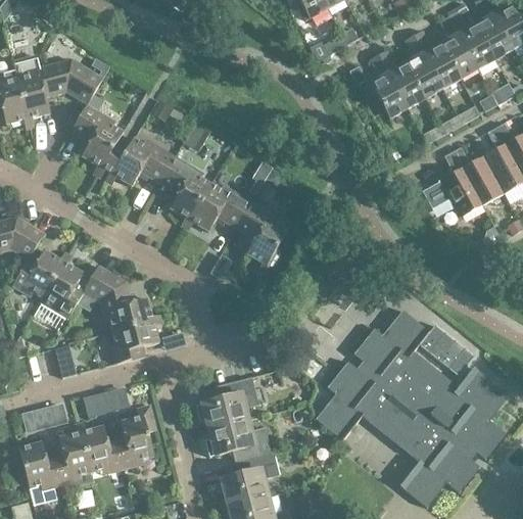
[(19,1),(18,0),(3,0),(0,4),(0,9),(3,21),(19,1)]
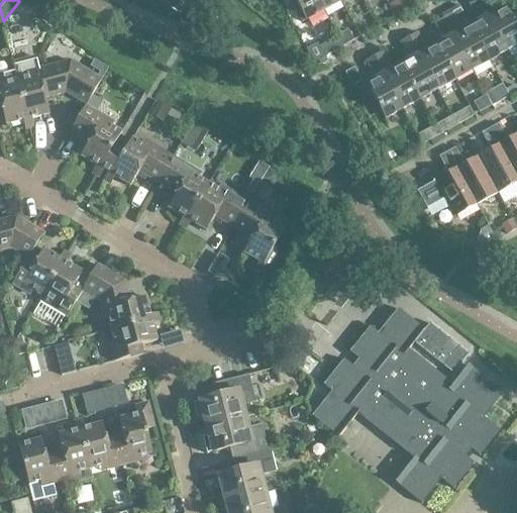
[(294,0),(305,18),(322,8),(317,0),(294,0)]
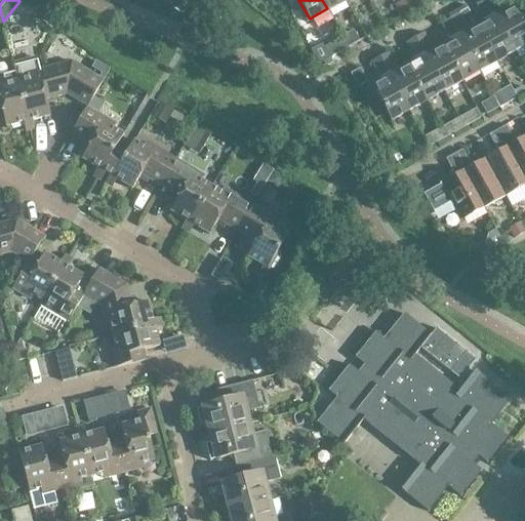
[(322,0),(327,8),(341,0),(322,0)]
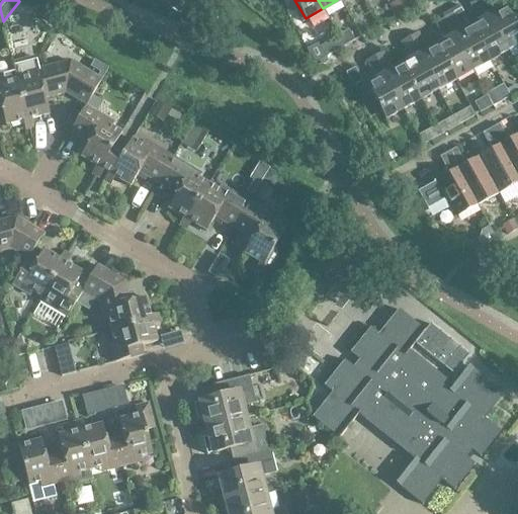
[(408,0),(393,9),(396,14),(413,5),(411,0),(408,0)]
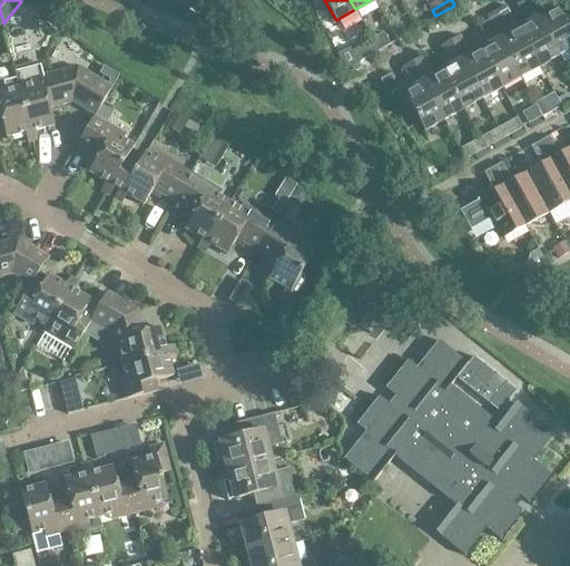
[(518,25),(540,64),(559,54),(537,15),(529,0),(519,0),(517,1),(527,20),(518,25)]
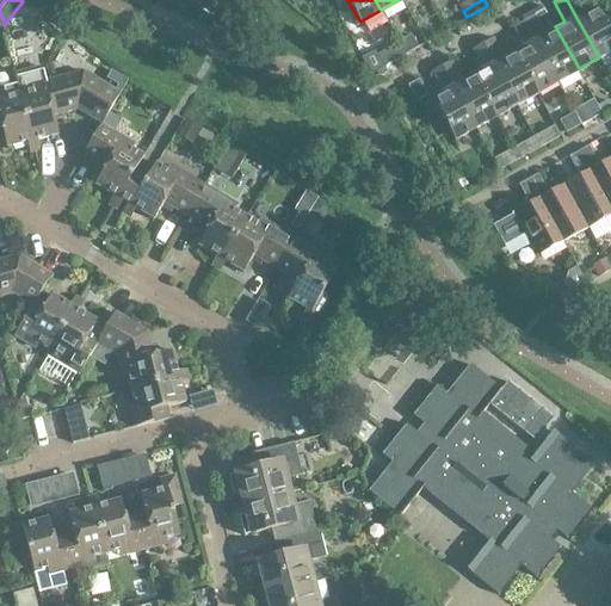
[(567,0),(575,16),(599,57),(610,50),(610,30),(596,4),(586,10),(580,0),(567,0)]
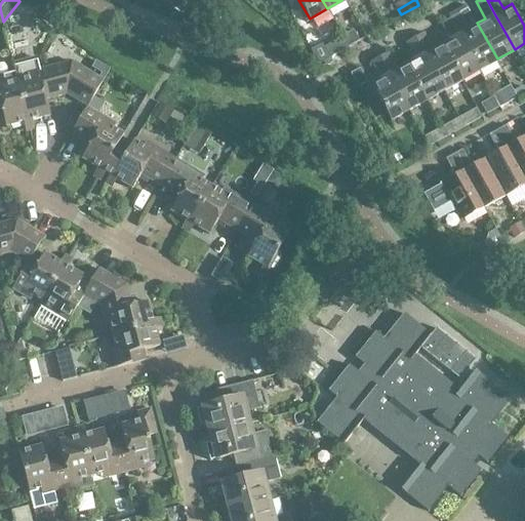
[(497,58),(477,23),(469,28),(458,10),(450,15),(459,32),(480,68),(497,58)]
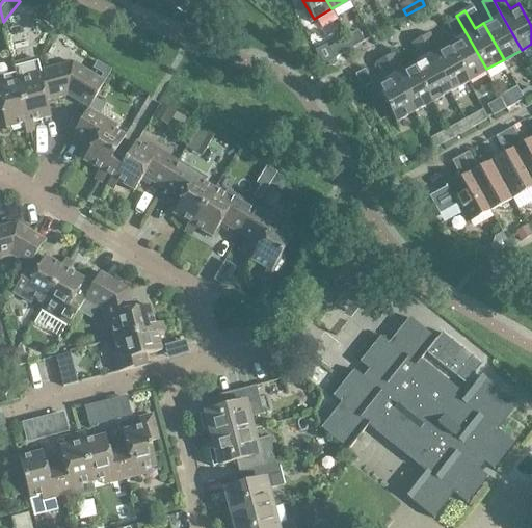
[(448,43),(468,79),(486,69),(466,32),(456,16),(446,21),(456,37),(448,43)]
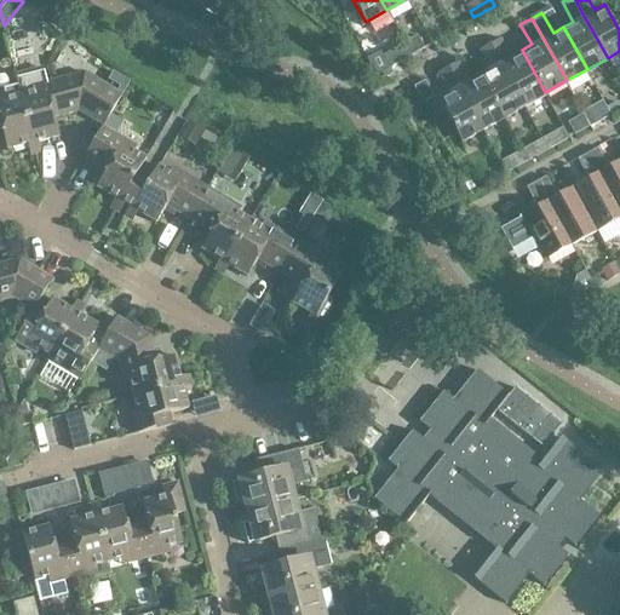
[(402,40),(409,53),(425,45),(418,32),(402,40)]
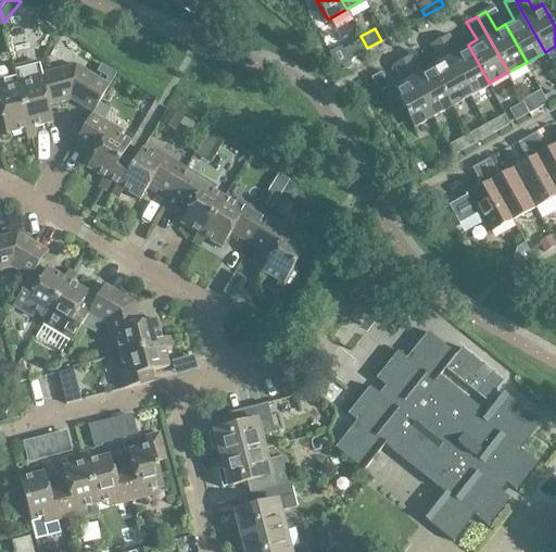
[(489,83),(468,45),(458,50),(447,32),(438,37),(471,92),(489,83)]
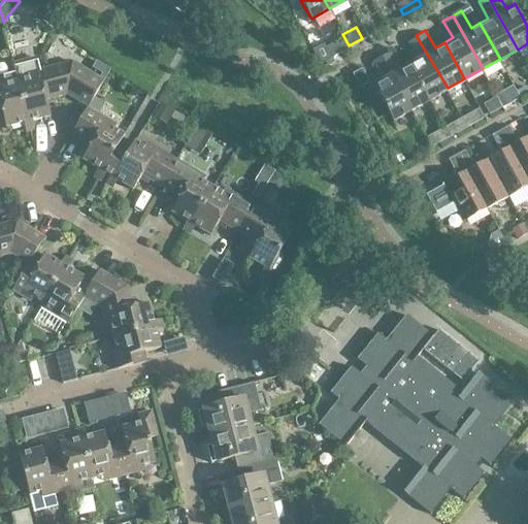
[(349,45),(342,34),(326,44),(332,55),(349,45)]
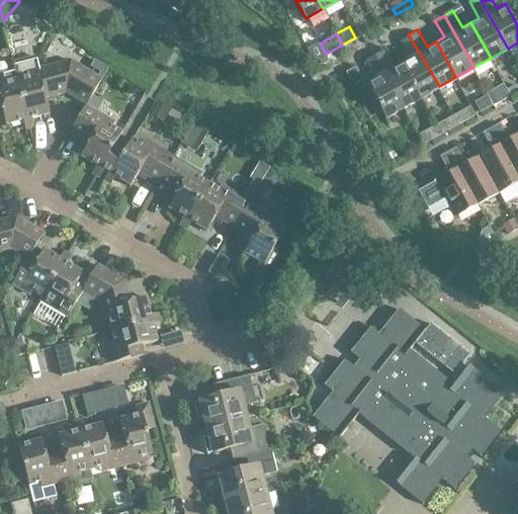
[(401,61),(421,96),(439,86),(408,34),(400,38),(409,57),(401,61)]
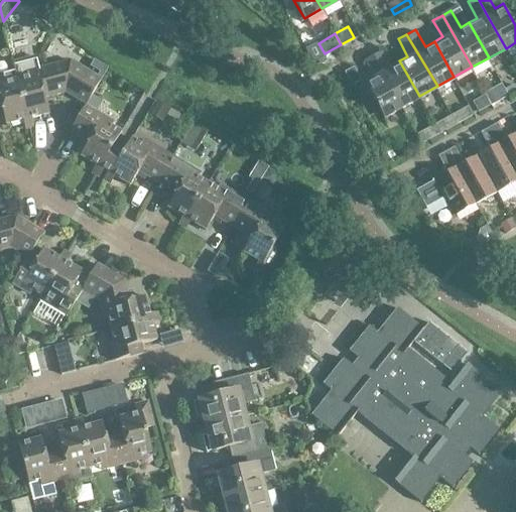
[(419,96),(399,60),(391,65),(381,48),(372,53),(401,105),(419,96)]
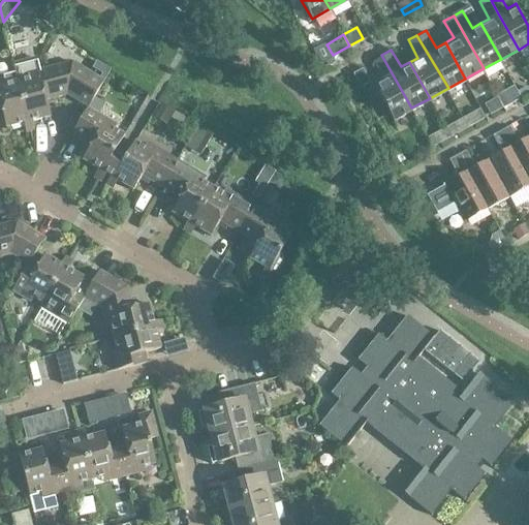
[(13,60),(16,70),(27,119),(48,114),(44,98),(52,95),(53,97),(67,93),(87,104),(93,94),(95,94),(105,78),(72,58),(45,65),(39,67),(36,54),(13,60)]
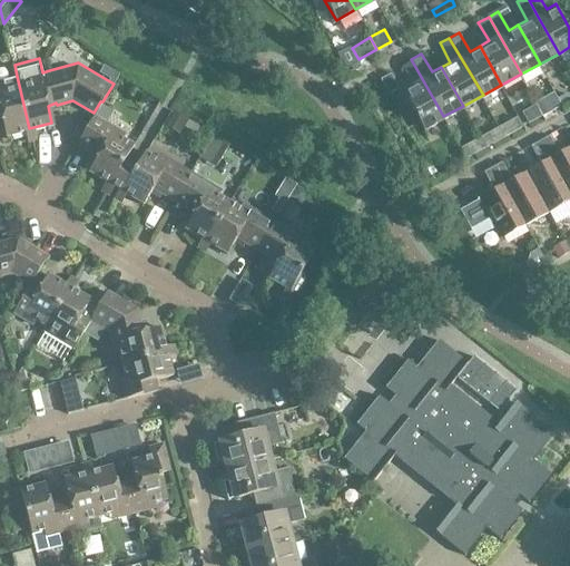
[(423,127),(443,116),(411,59),(401,65),(411,84),(401,89),(423,127)]
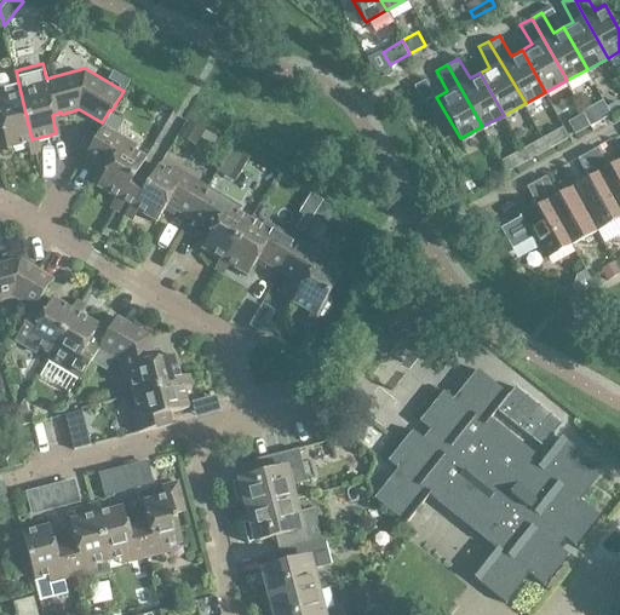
[(423,99),(434,93),(424,78),(413,84),(423,99)]
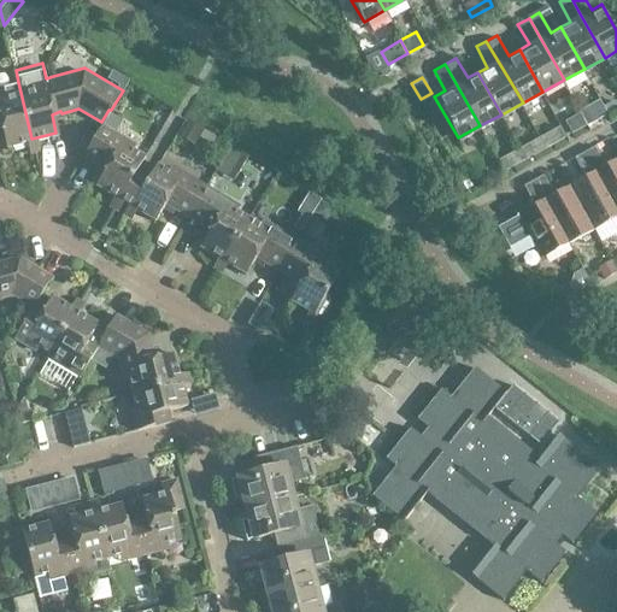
[(6,88),(0,89),(0,127),(5,146),(31,139),(18,82),(5,86),(6,88)]
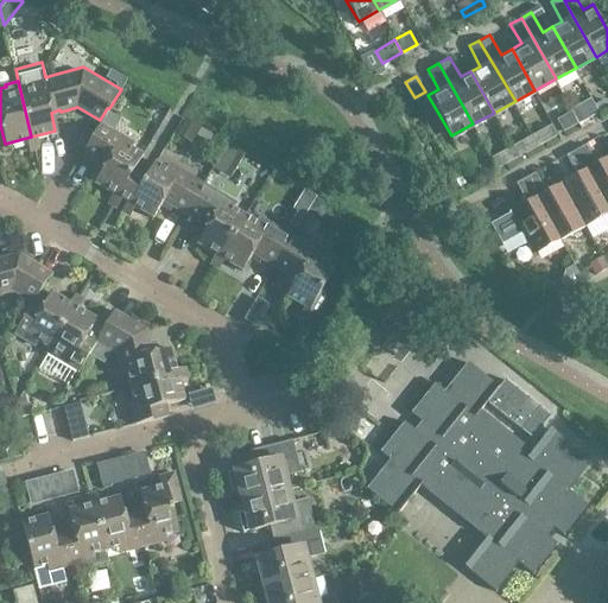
[(577,121),(599,110),(594,102),(590,96),(570,107),(570,109),(577,121)]
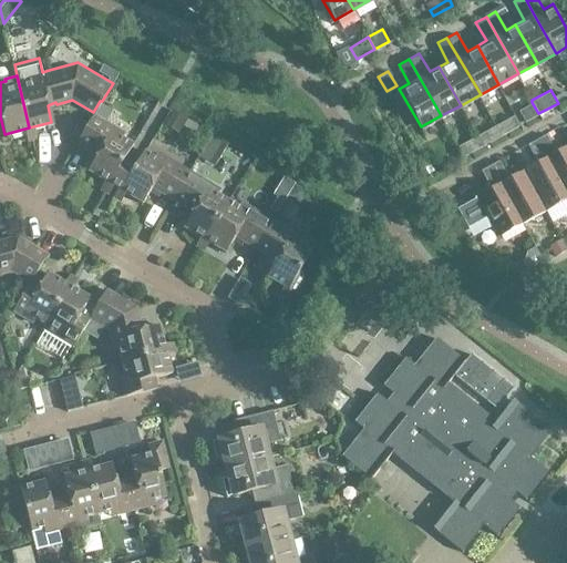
[(113,183),(121,187),(135,164),(123,157),(132,142),(122,136),(125,131),(105,120),(113,108),(102,101),(100,101),(93,112),(75,141),(96,154),(88,169),(113,183)]
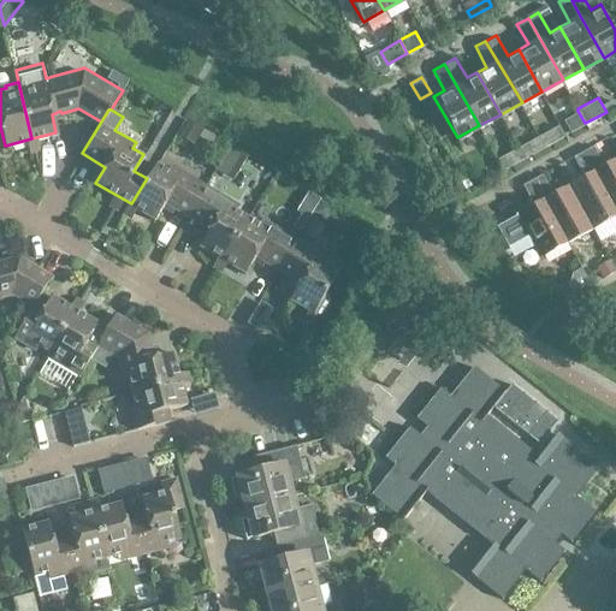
[(578,111),(564,118),(570,130),(585,123),(578,111)]
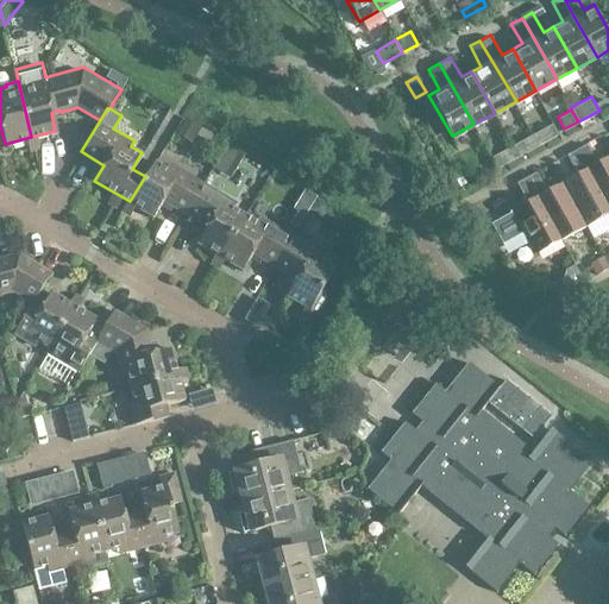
[(534,132),(540,143),(558,133),(552,123),(534,132)]
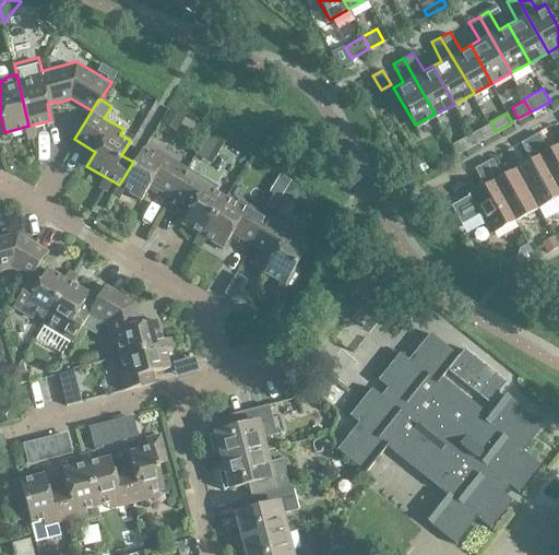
[(496,131),(490,121),(471,132),(476,142),(496,131)]
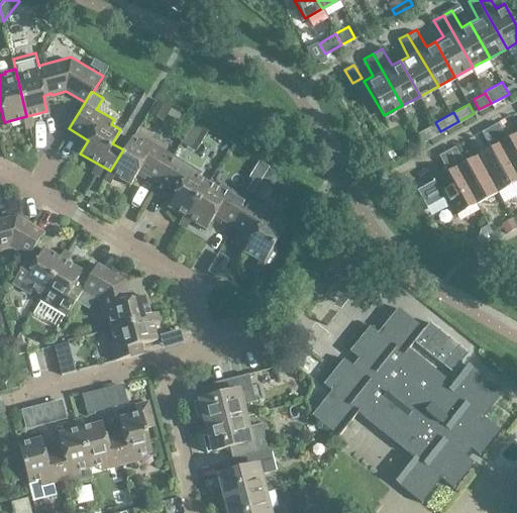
[(490,126),(516,175),(516,132),(507,138),(498,121),(490,126)]
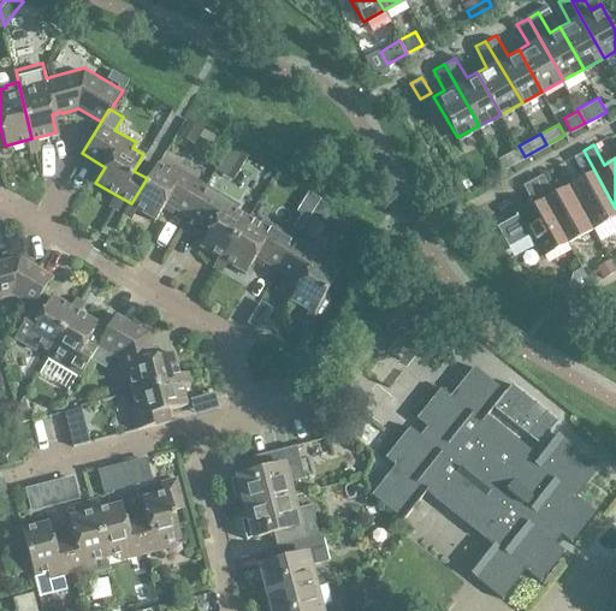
[(525,156),(519,146),(498,156),(504,167),(525,156)]
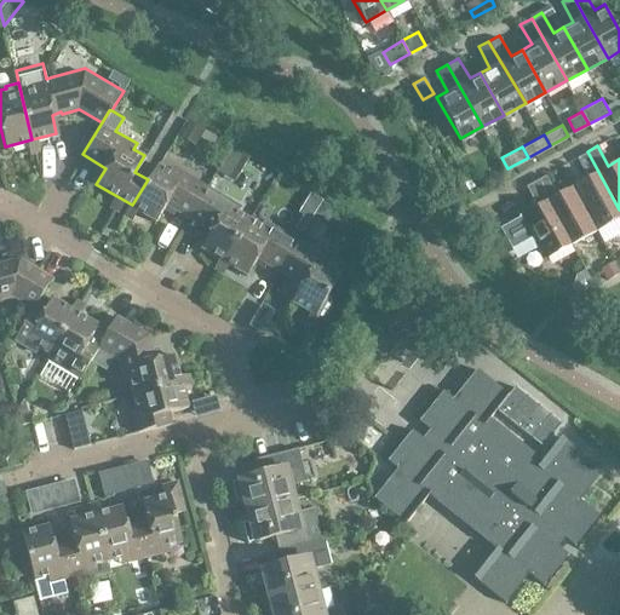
[(573,185),(597,228),(619,214),(619,210),(587,151),(578,156),(589,177),(573,185)]
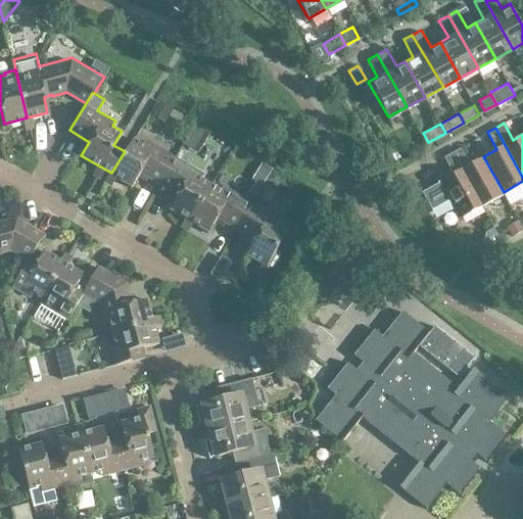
[(140,171),(158,182),(174,156),(144,138),(141,143),(133,138),(125,151),(111,173),(132,185),(140,171)]
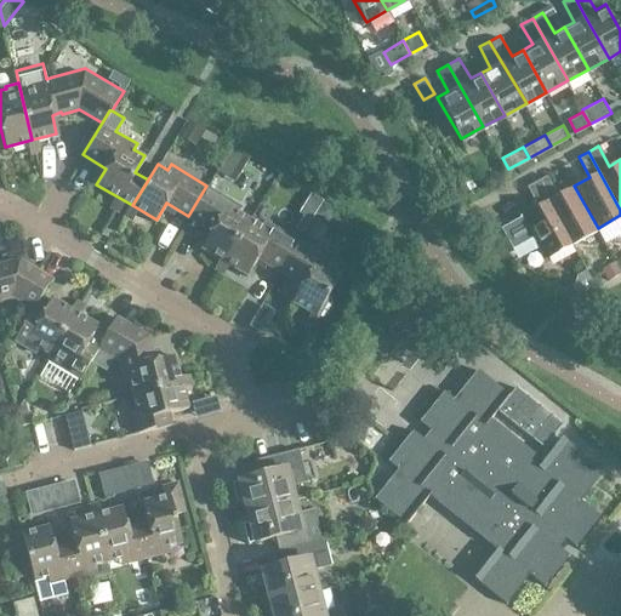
[(537,180),(573,243),(598,228),(574,186),(558,194),(547,174),(537,180)]
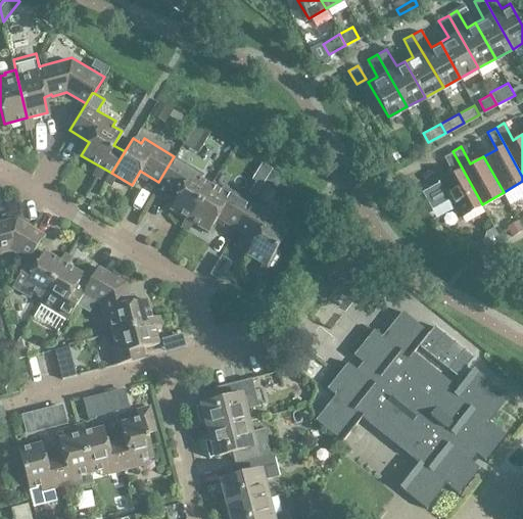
[(482,204),(453,151),(443,156),(454,173),(422,190),(431,208),(449,198),(460,217),(482,204)]
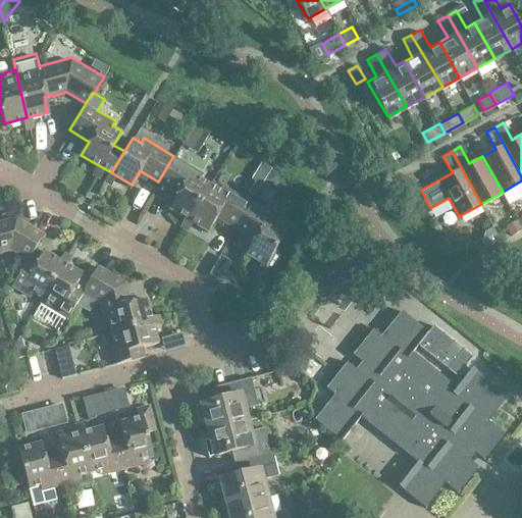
[(169,207),(188,218),(209,183),(198,176),(201,172),(173,156),(158,182),(177,193),(169,207)]
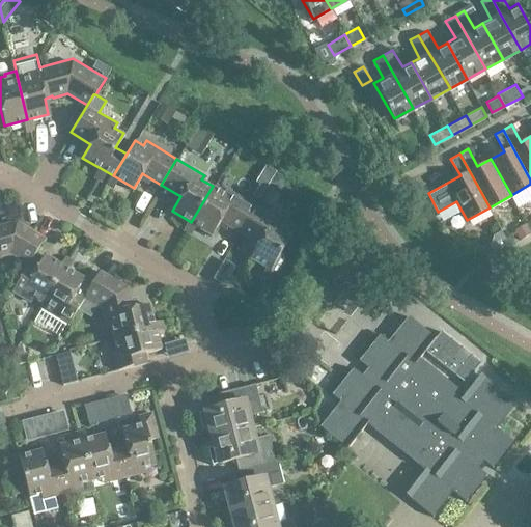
[(283,221),(259,206),(261,203),(263,204),(277,182),(271,178),(255,204),(254,203),(239,230),(258,242),(249,256),(263,266),(259,273),(273,280),(285,258),(277,253),(290,230),(281,225),(283,221)]
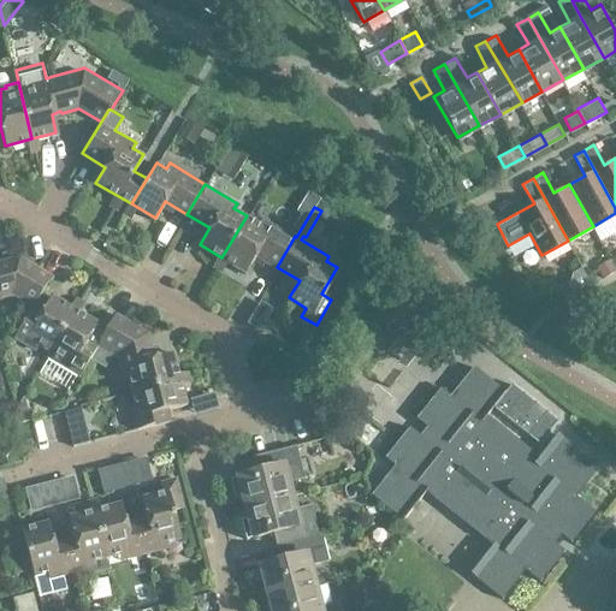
[(308,217),(301,212),(294,224),(301,229),(308,217)]
